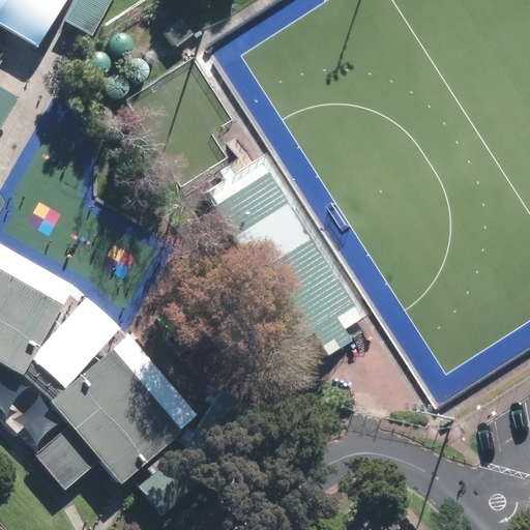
[(112,0),(76,0),(64,20),(92,35),(112,0)]
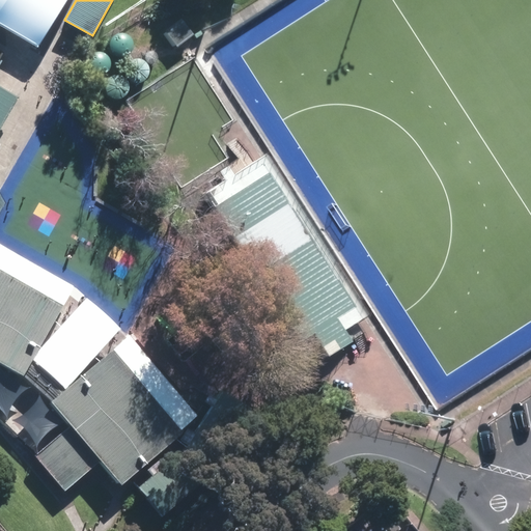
[(111,54),(114,57),(118,59),(122,59),(127,58),(130,56),(133,52),(134,48),(133,44),(132,39),(129,36),(124,34),(120,34),(117,34),(113,36),(110,39),(109,43),(108,47),(109,51),(111,54)]
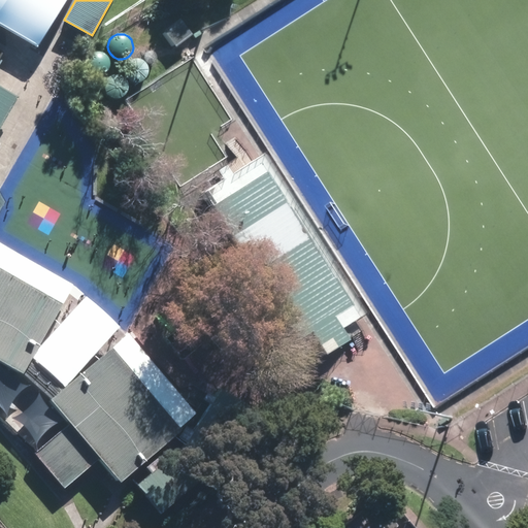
[(88,67),(91,70),(95,72),(99,72),(103,71),(106,68),(108,65),(109,61),(109,57),(108,53),(105,50),(101,47),(97,47),(93,47),(90,50),(87,53),(86,56),(85,60),(86,64),(88,67)]
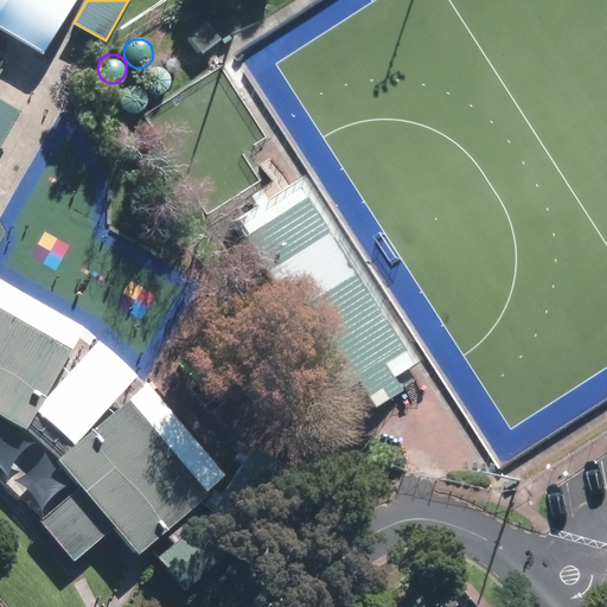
[(147,90),(151,94),(154,95),(160,96),(165,95),(168,91),(171,88),(172,83),(172,78),(171,74),(167,70),(163,68),(158,66),(153,68),(149,70),(146,72),(145,77),(144,82),(145,85),(147,90)]
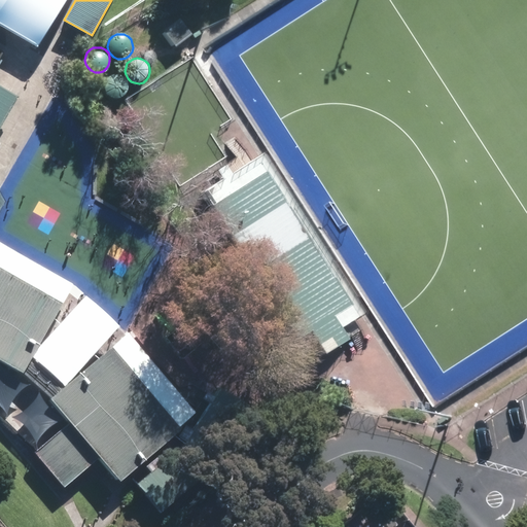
[(104,94),(107,97),(111,99),(115,99),(119,98),(123,95),(125,92),(127,88),(126,83),(125,79),(121,76),(117,74),(113,73),(110,74),(106,76),(103,79),(102,82),(101,86),(102,91),(104,94)]
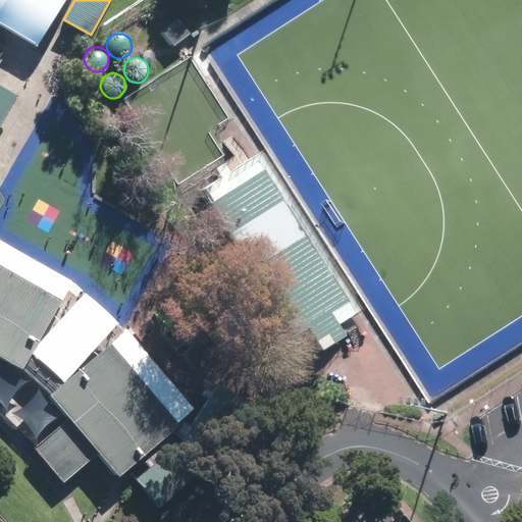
[(0,128),(17,97),(0,87),(0,128)]
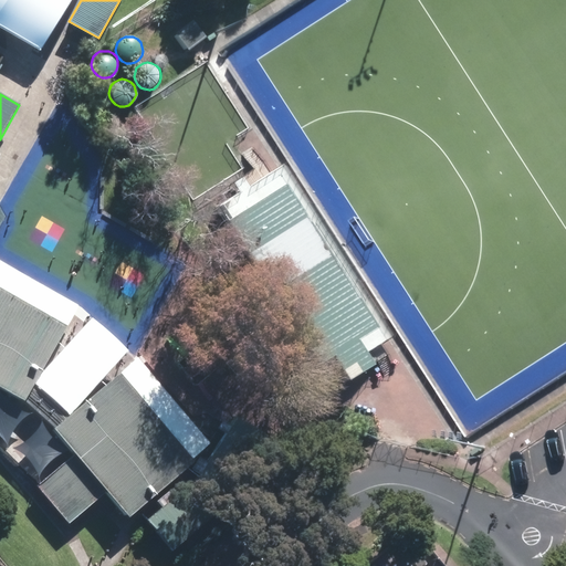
[(281,175),(203,222),(314,400),(390,354),(281,175)]
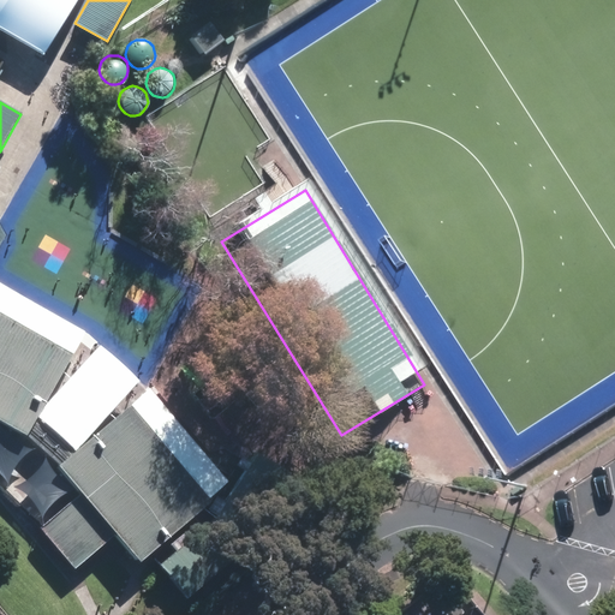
[(0,419),(25,435),(87,333),(0,280),(0,243),(5,233),(0,225),(0,419)]
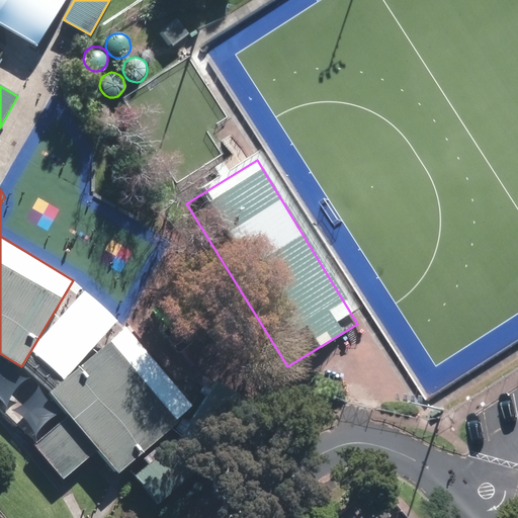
[(180,421),(112,339),(50,392),(70,416),(35,444),(63,477),(97,448),(117,472),(180,421)]
